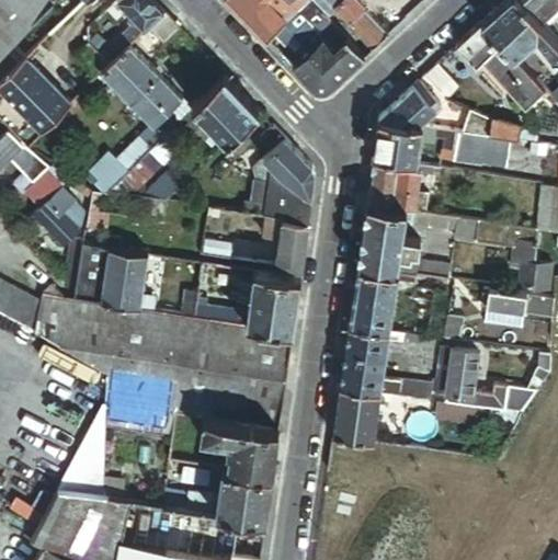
[(0,53),(31,24),(7,0),(0,0),(0,53)]
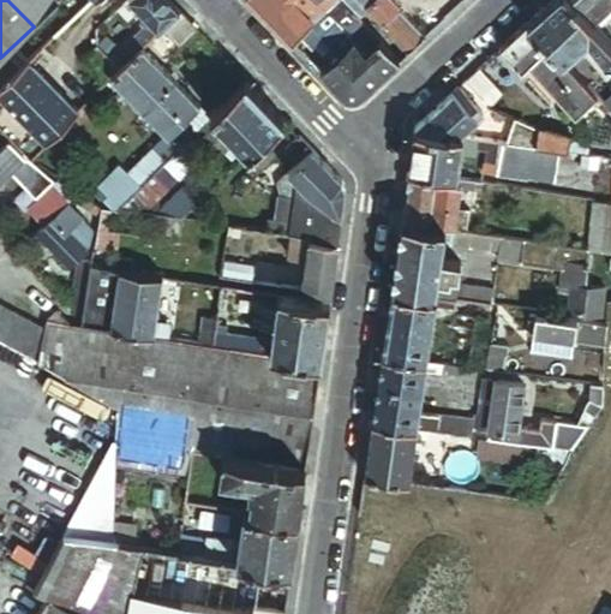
[(7,0),(34,27),(58,3),(55,0),(7,0)]
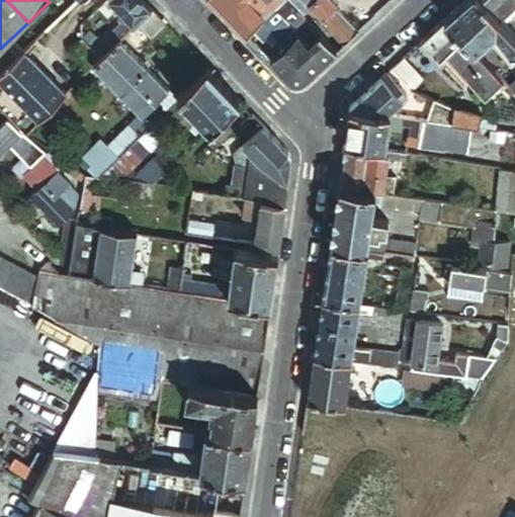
[(151,9),(141,0),(108,0),(121,14),(134,26),(137,23),(151,9)]
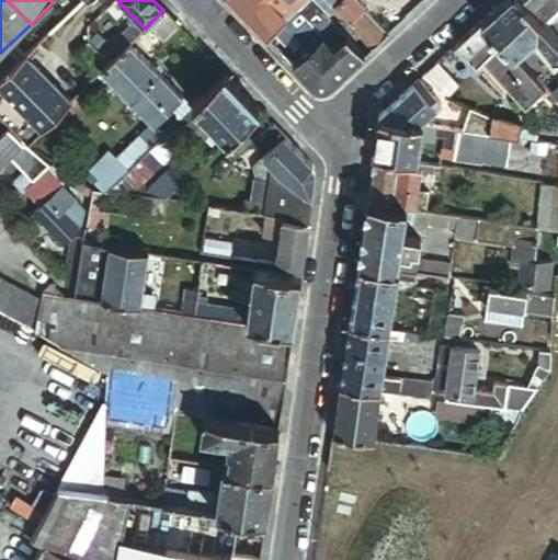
[(286,20),(266,0),(229,0),(265,40),(282,24),(286,20)]
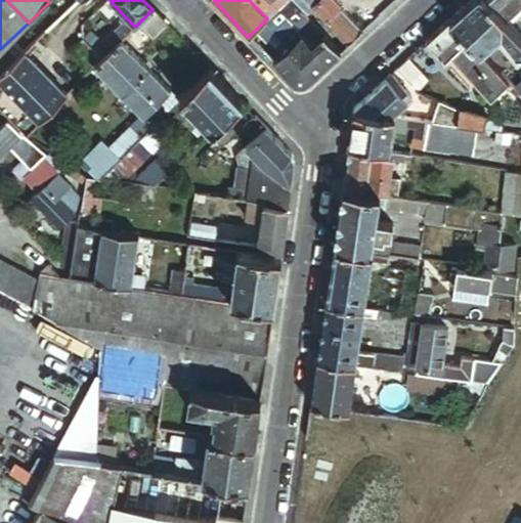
[(249,0),(267,18),(276,9),(287,0),(249,0)]
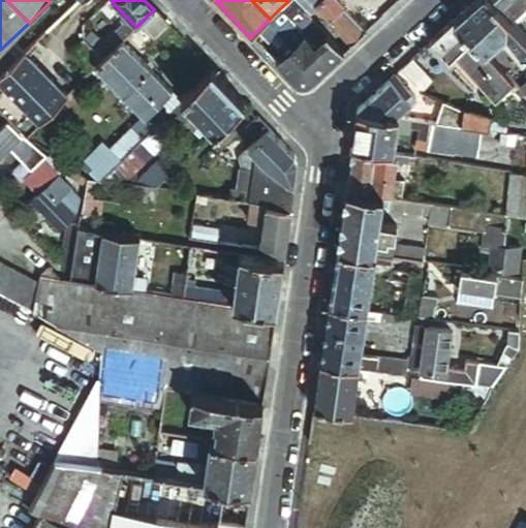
[(310,19),(292,0),(289,0),(279,9),(304,36),(313,45),(326,34),(310,19)]
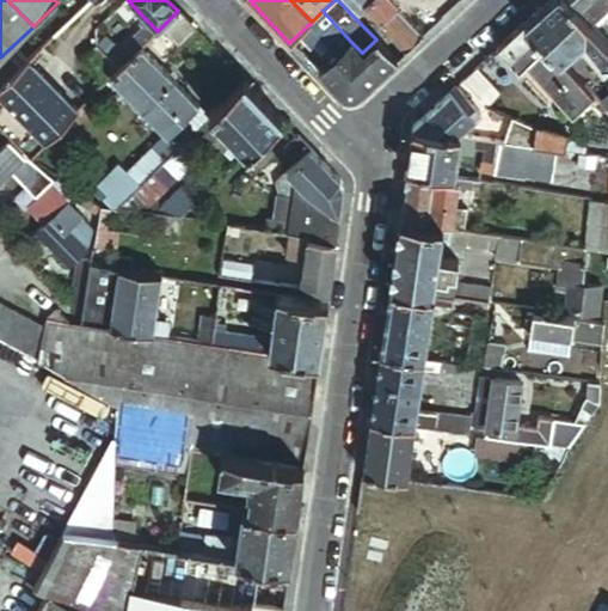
[(338,0),(358,22),(366,14),(362,11),(374,0),(338,0)]
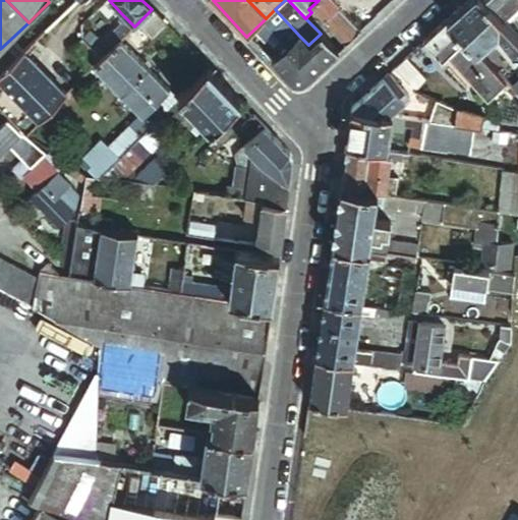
[(343,46),(358,33),(328,0),(319,0),(308,9),(311,12),(343,46)]
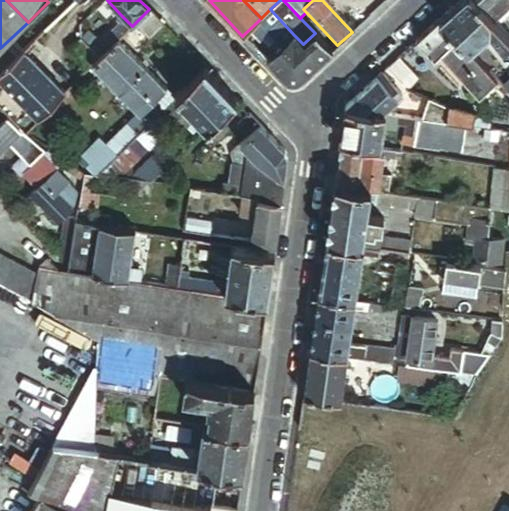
[(492,19),(474,0),(460,0),(439,20),(468,51),(487,32),(508,55),(508,36),(496,23),(492,19)]
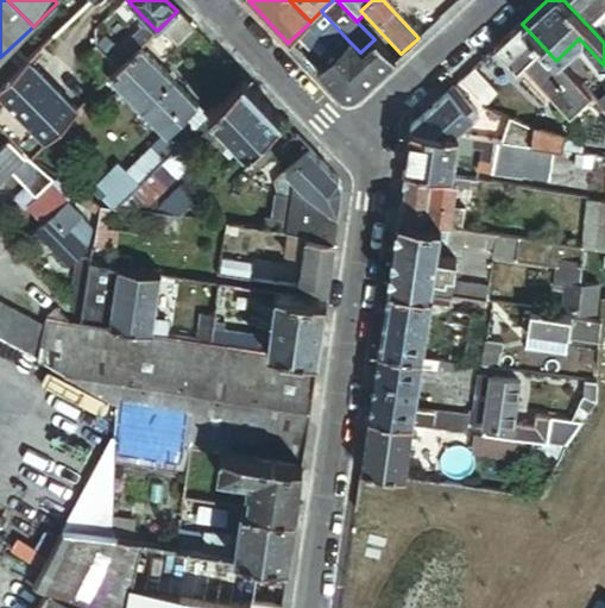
[(563,0),(585,23),(604,2),(604,0),(563,0)]
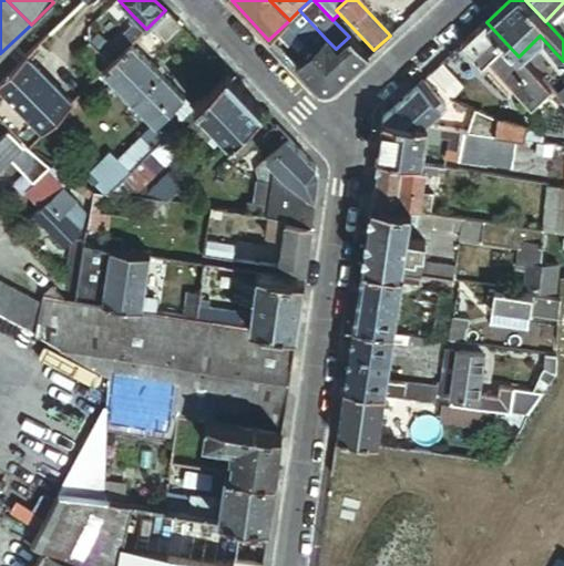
[(563,2),(545,21),(550,26),(563,12),(563,2)]
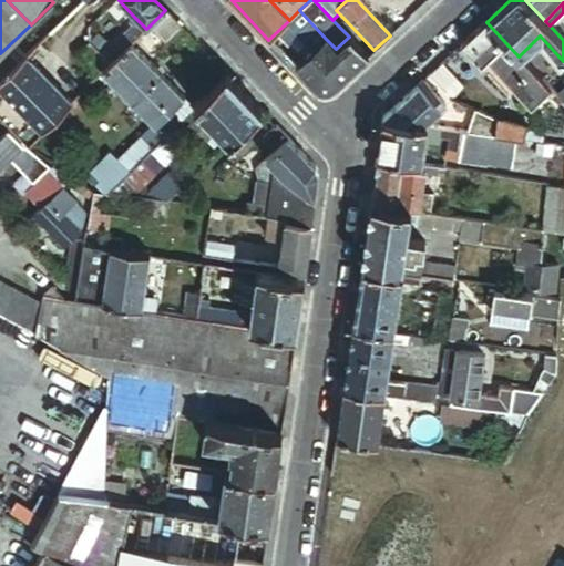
[(181,27),(165,10),(150,26),(165,42),(181,27)]
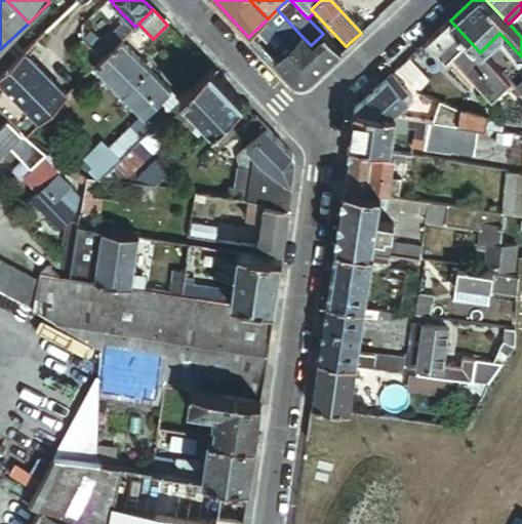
[(268,18),(264,23),(288,49),(302,36),(277,9),(268,18)]
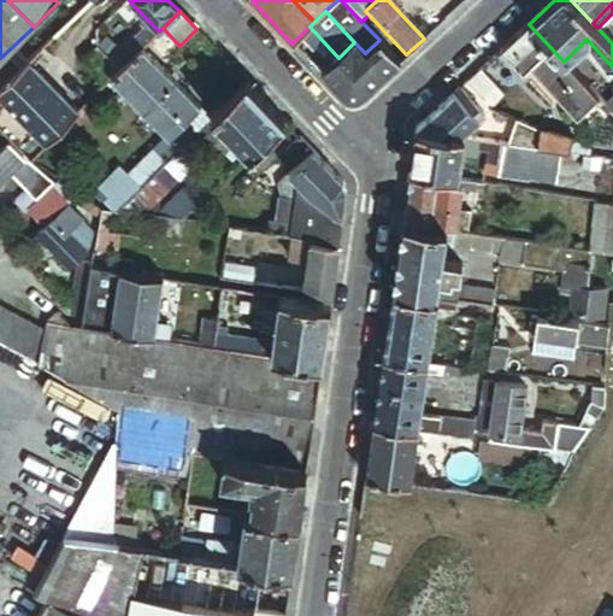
[(400,62),(406,54),(369,15),(361,22),(379,40),(400,62)]
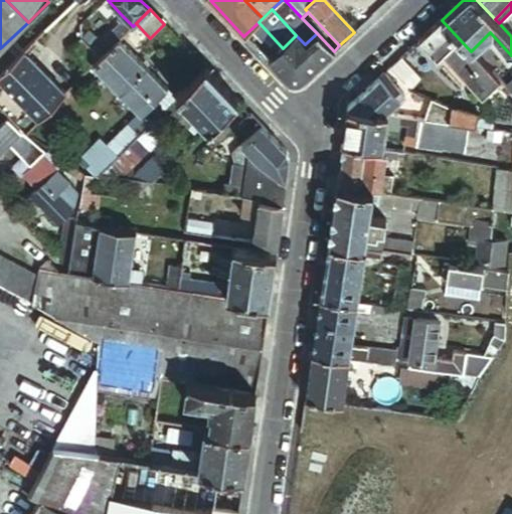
[(133,26),(121,14),(116,20),(120,23),(115,28),(122,36),(133,26)]
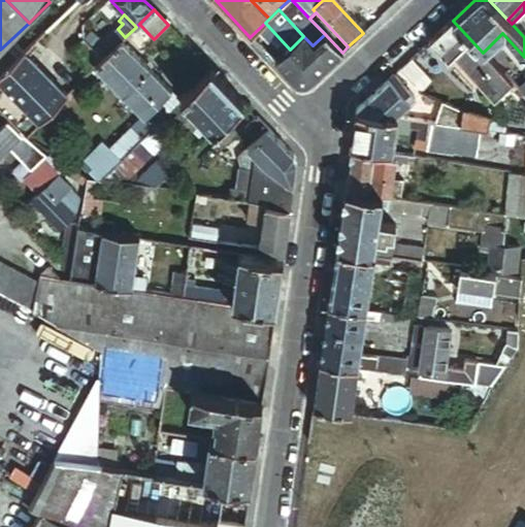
[(483,53),(453,21),(429,42),(451,66),(457,60),(495,101),(513,85),(483,53)]
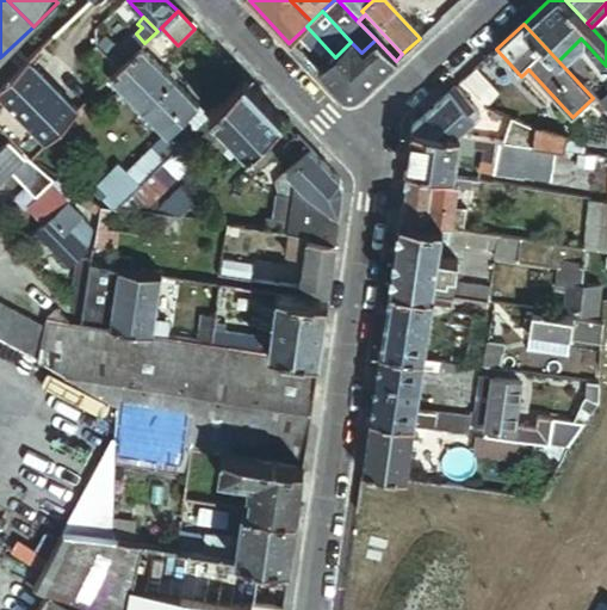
[(136,34),(109,60),(117,69),(141,48),(144,43),(136,34)]
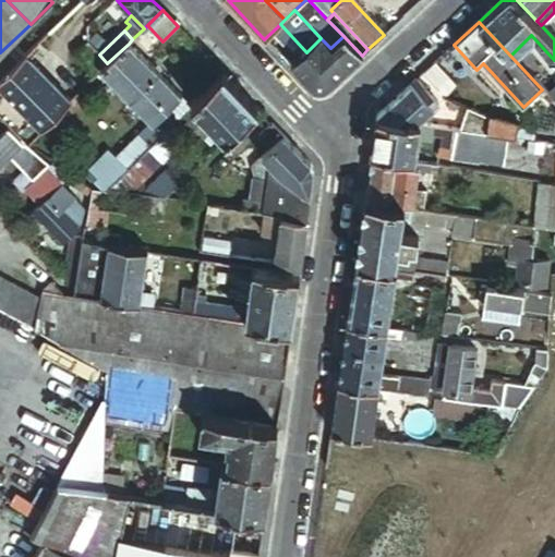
[(349,68),(362,56),(344,36),(330,48),(349,68)]
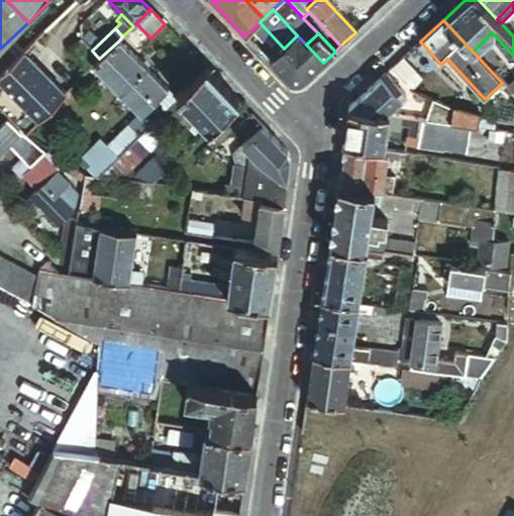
[(301,83),(323,63),(306,44),(297,35),(284,48),(270,62),(290,83),(301,83)]
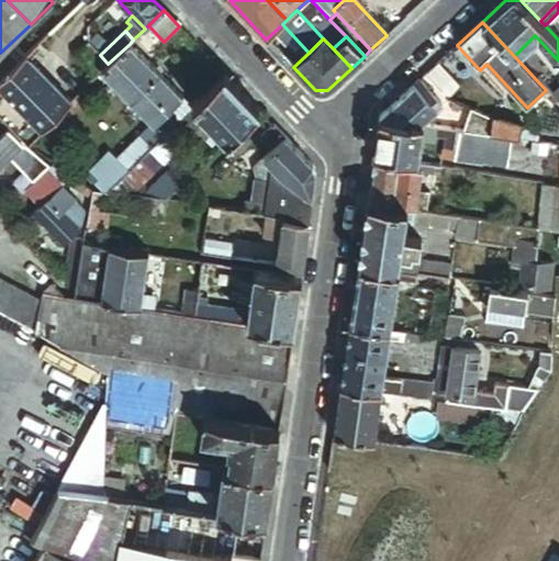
[(130,44),(108,64),(101,70),(154,125),(182,99),(130,44)]
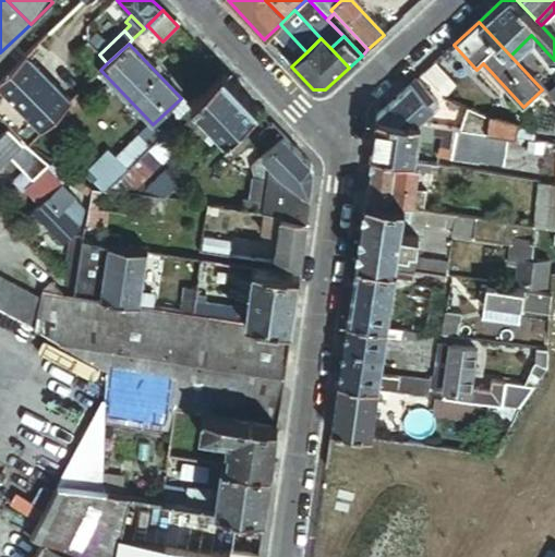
[(15,46),(7,55),(15,64),(24,56),(15,46)]
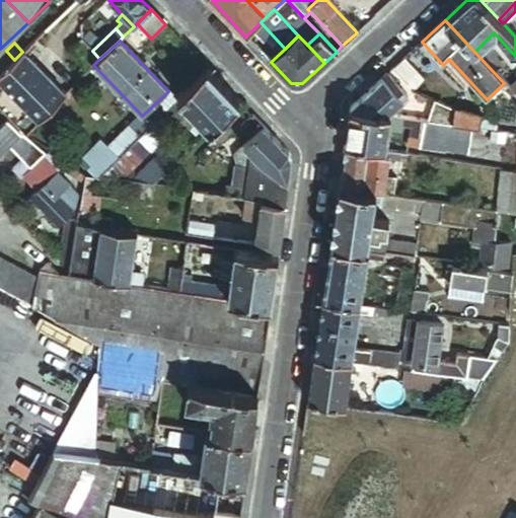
[(0,72),(14,60),(6,51),(0,56),(0,72)]
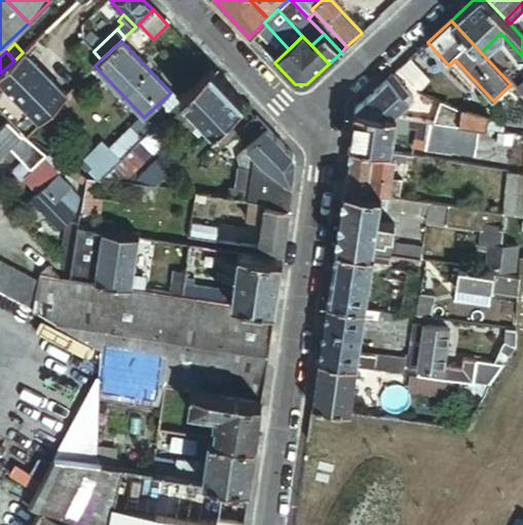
[(14,61),(0,73),(0,90),(6,85),(31,110),(16,124),(23,132),(25,134),(65,96),(23,52),(14,61)]
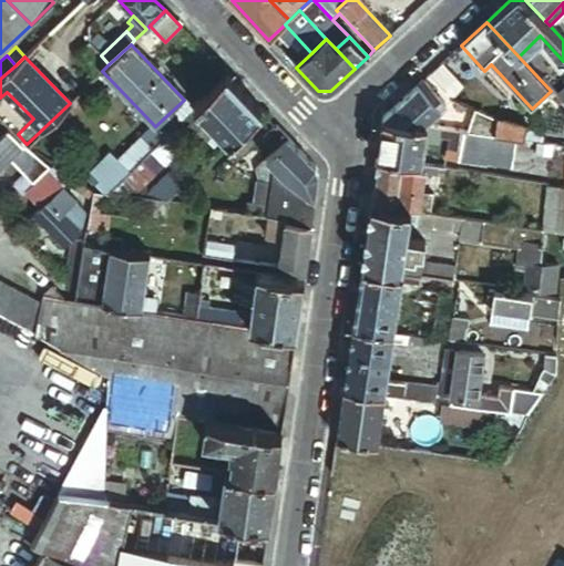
[(460,88),(440,65),(428,76),(449,101),(460,88)]
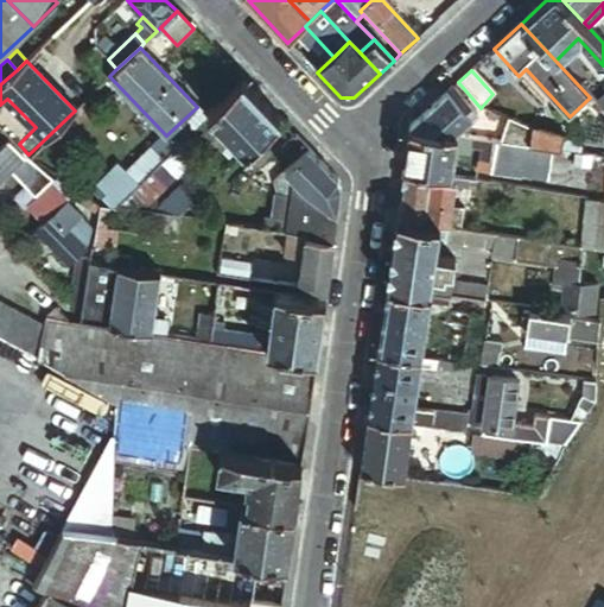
[(280,119),(243,81),(208,114),(227,134),(234,141),(245,153),(280,119)]
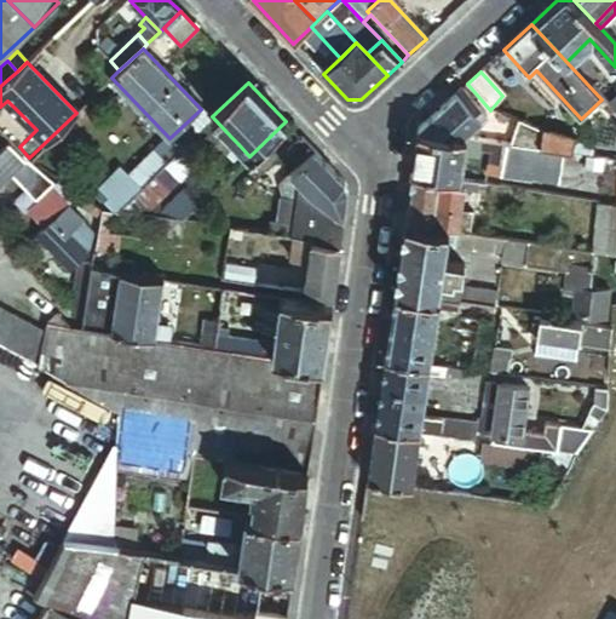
[(484,116),(460,90),(456,95),(481,121),(484,116)]
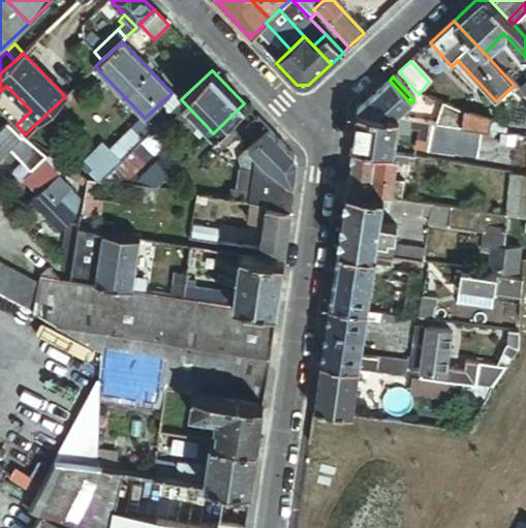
[(390,81),(356,113),(393,118),(410,103),(390,81)]
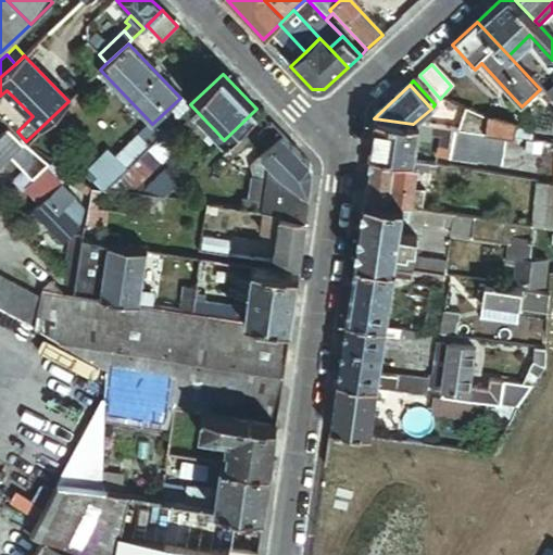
[(0,113),(10,124),(17,131),(33,116),(7,90),(0,96),(0,113)]
